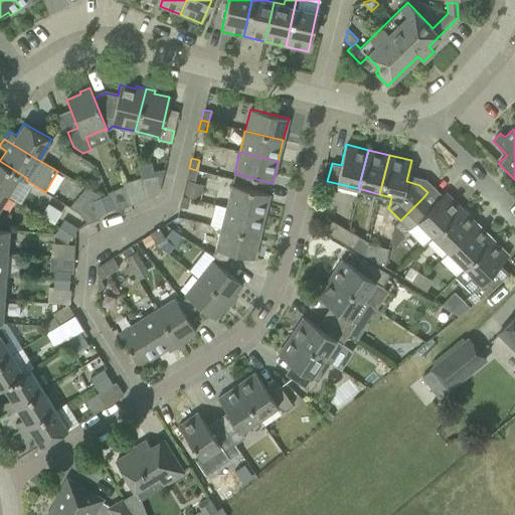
[(19,176),(26,180),(27,178),(0,161),(0,189),(7,194),(19,176)]
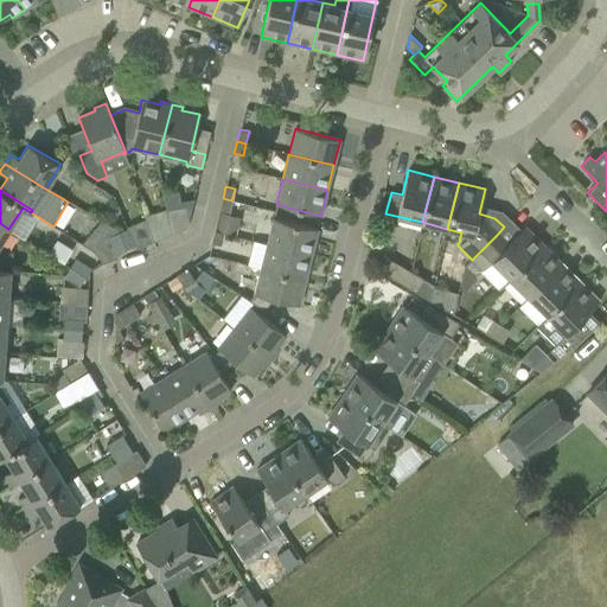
[(229,212),(231,200),(223,198),(219,211),(229,212)]
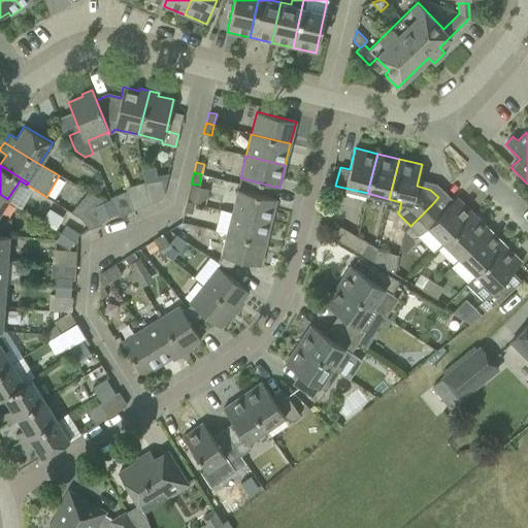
[(165,187),(145,190),(147,204),(162,198),(165,187)]
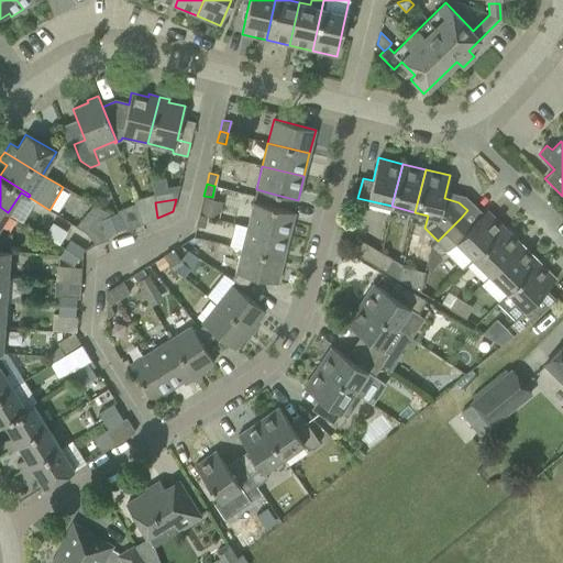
[(155,202),(136,209),(141,224),(157,218),(155,202)]
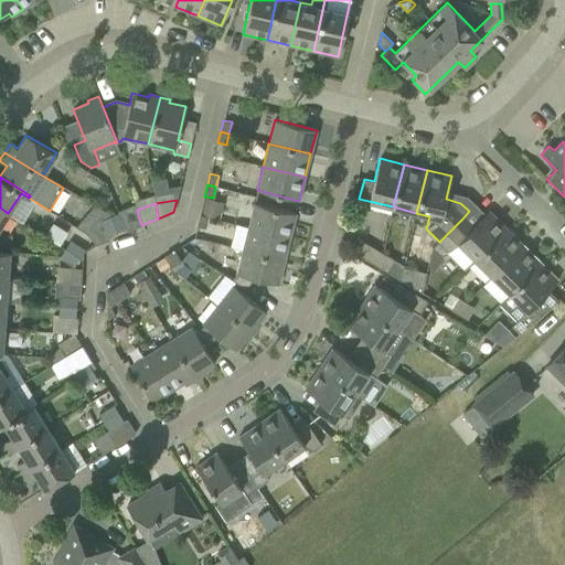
[(247,226),(289,237),(296,213),(254,203),(247,226)]
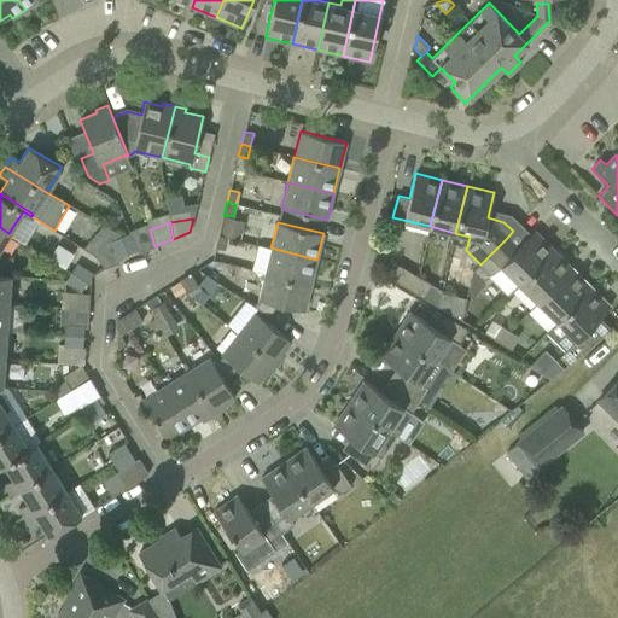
[(150,229),(149,223),(129,232),(130,233),(136,250),(139,254),(155,246),(150,229)]
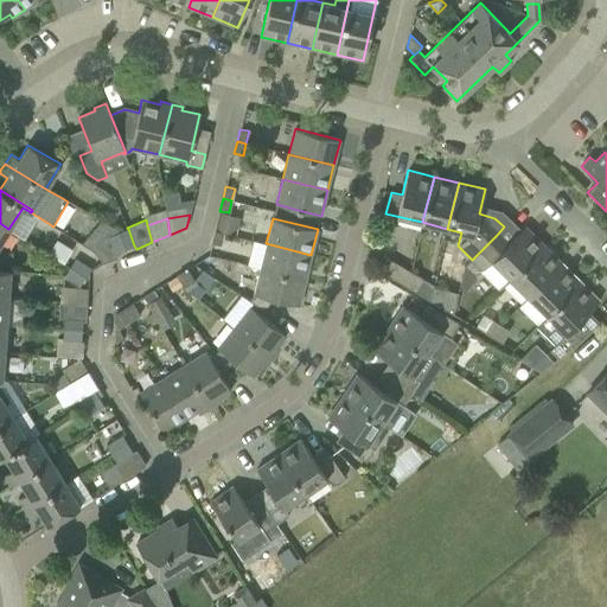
[(0,251),(0,243),(8,229),(0,223),(0,269),(11,270),(12,253),(0,251)]
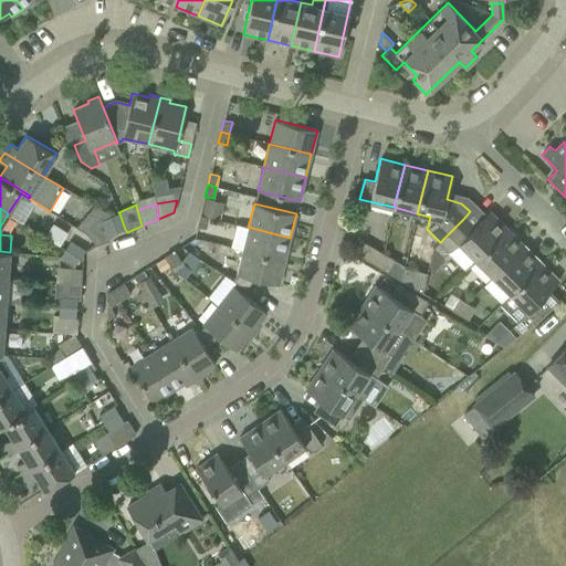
[(440,242),(433,249),(443,259),(448,253),(465,271),(475,260),(506,229),(489,211),(472,228),(463,219),(440,242)]
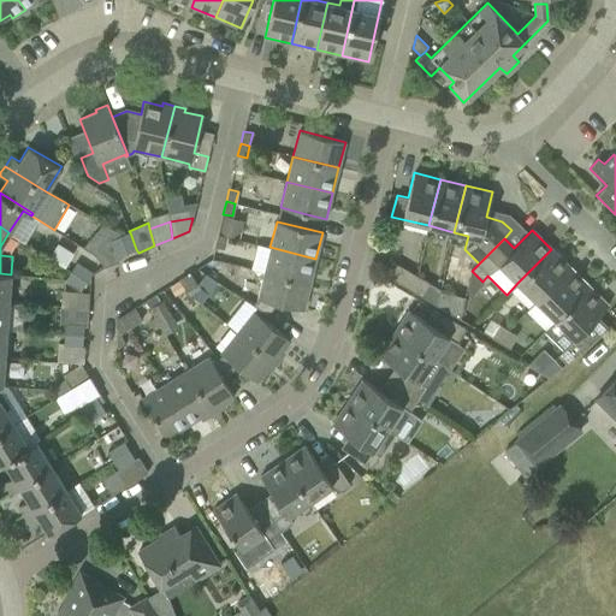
[(119,236),(126,253),(136,249),(130,232),(119,236)]
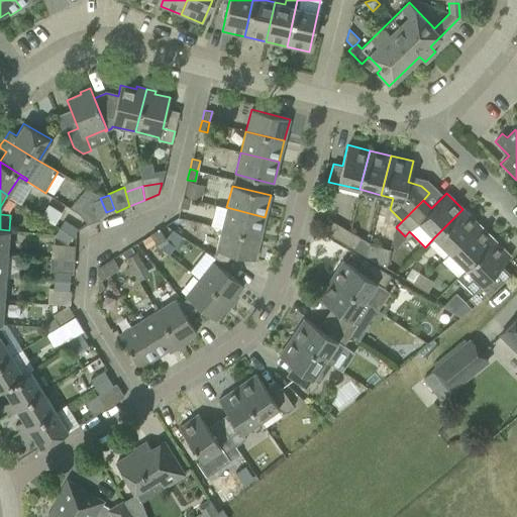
[(92,200),(80,214),(88,224),(100,219),(99,216),(106,212),(100,198),(100,196),(92,200)]
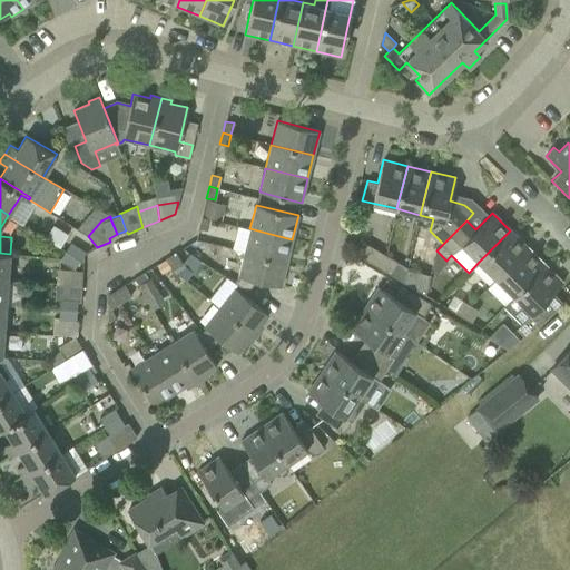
[(209,218),(202,217),(198,228),(207,231),(209,218)]
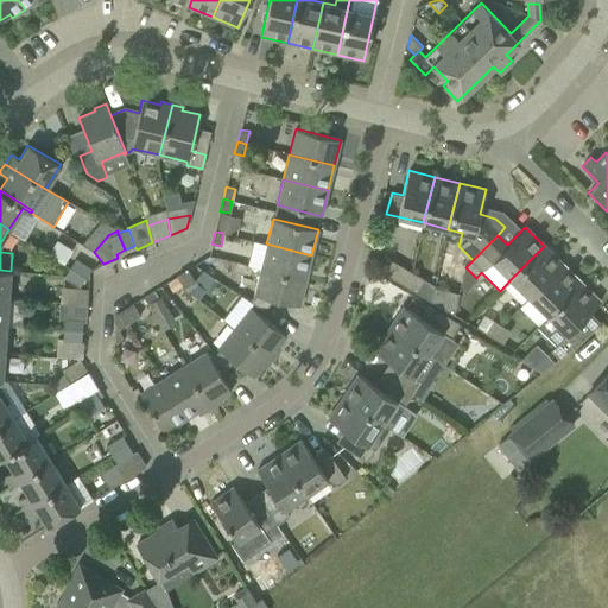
[(56,239),(49,251),(63,260),(71,248),(56,239)]
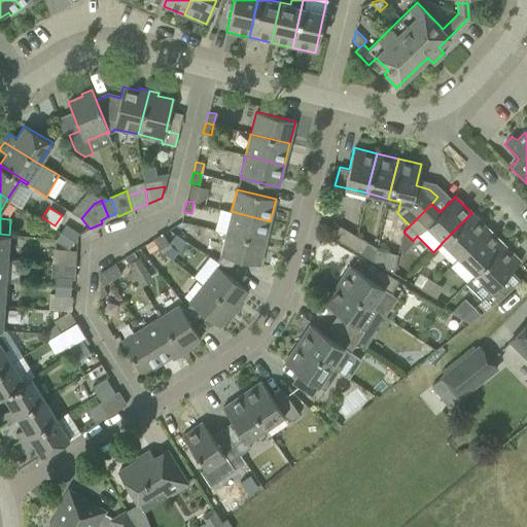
[(265,243),(270,221),(231,211),(225,233),(265,243)]
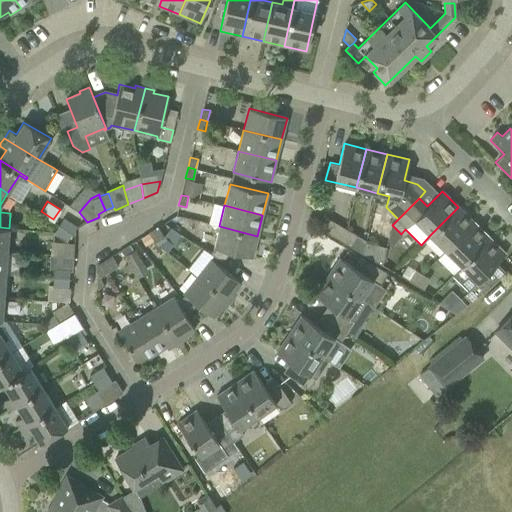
[(474,222),(458,207),(430,235),(446,250),(474,222)]
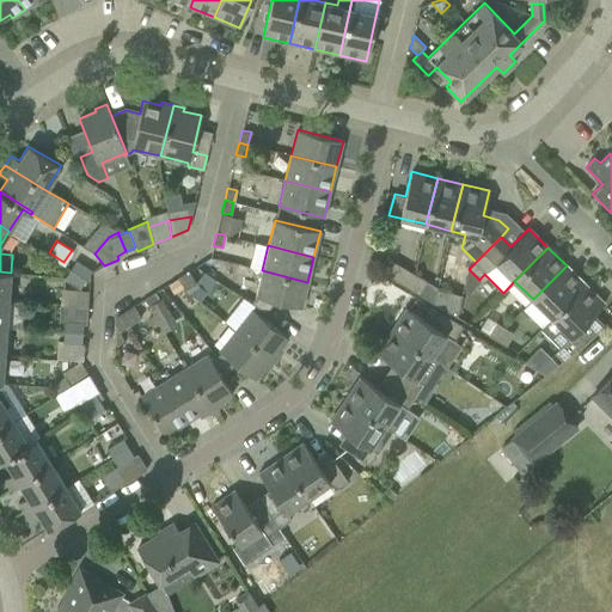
[(80,288),(91,270),(75,261),(65,279),(80,288)]
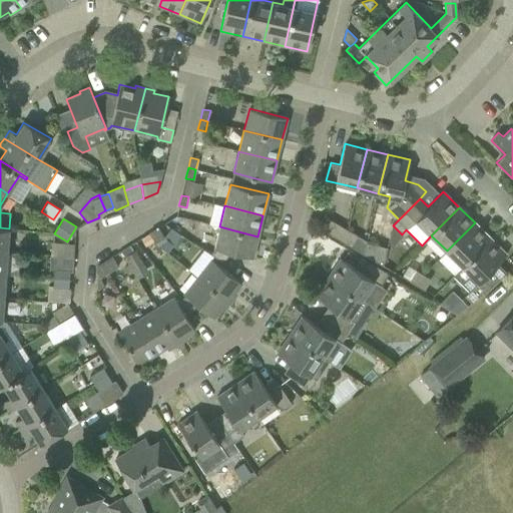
[(345,243),(352,231),(330,219),(323,230),(345,243)]
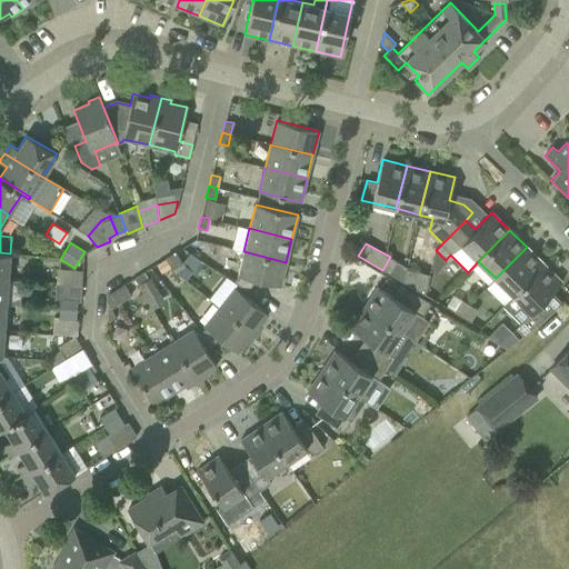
[(496,278),(512,296),(543,263),(527,247),(496,278)]
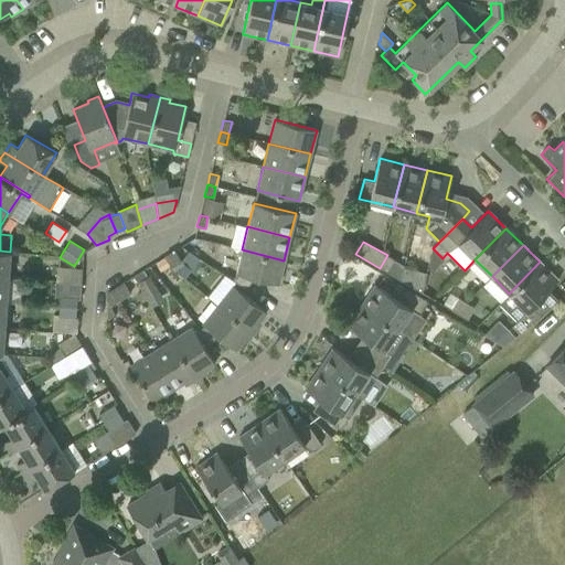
[(242,249),(234,281),(246,289),(253,278),(278,284),(284,260),(242,249)]
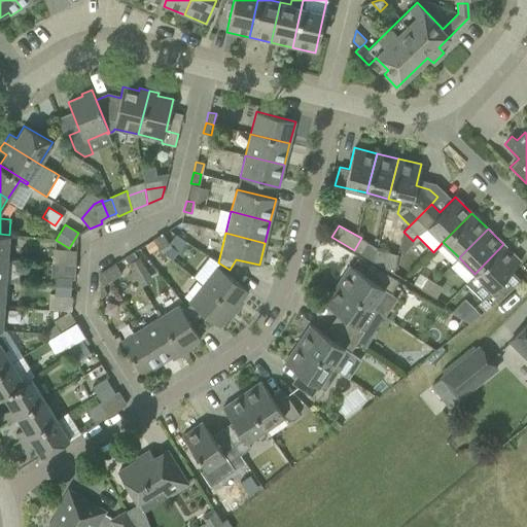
[(0,257),(7,259),(9,235),(0,234),(0,257)]
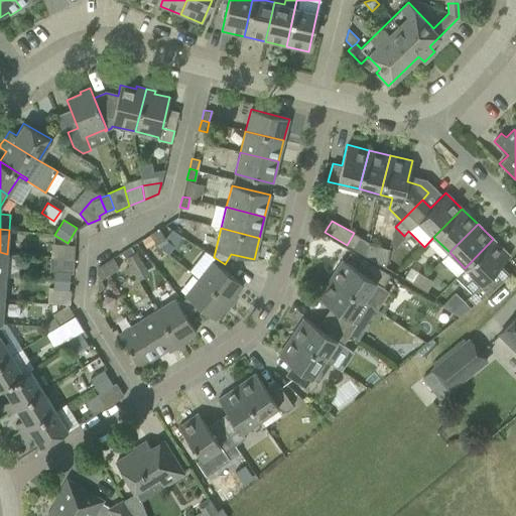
[(149,234),(150,235),(155,244),(165,239),(159,229),(149,234)]
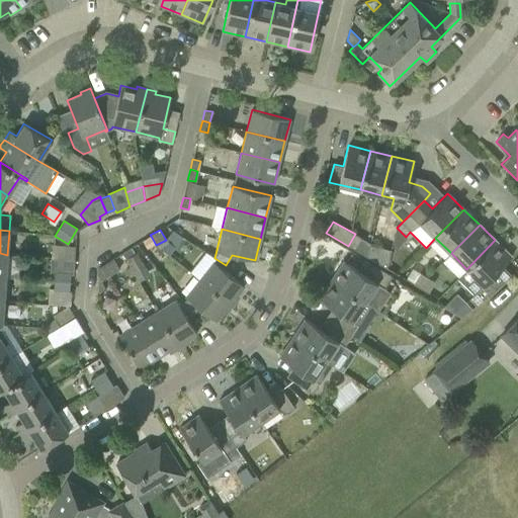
[(367,257),(370,245),(370,243),(355,234),(348,246),(367,257)]
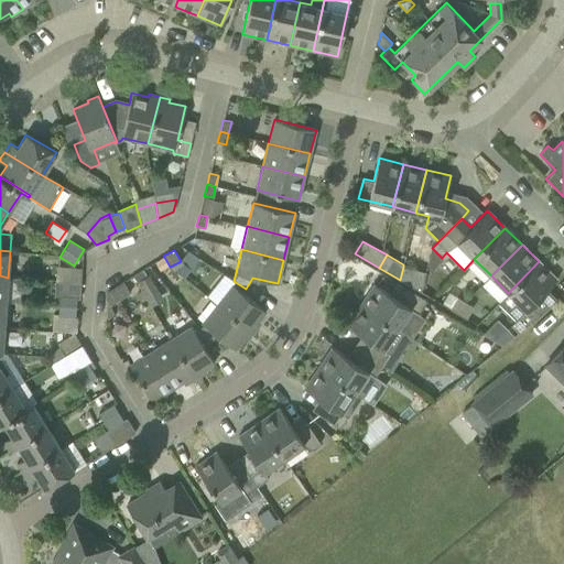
[(551,305),(541,295),(556,279),(539,261),(508,293),(518,302),(508,312),(517,321),(511,326),(519,334),(540,316),(551,305)]
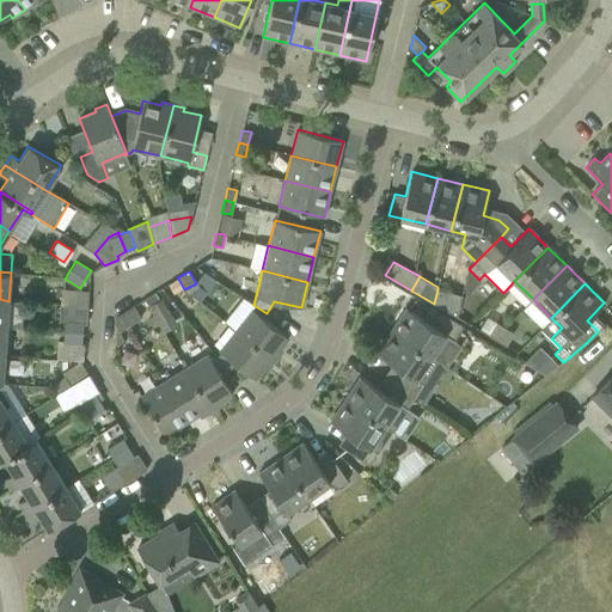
[(461,295),(438,289),(434,304),(457,317),(461,295)]
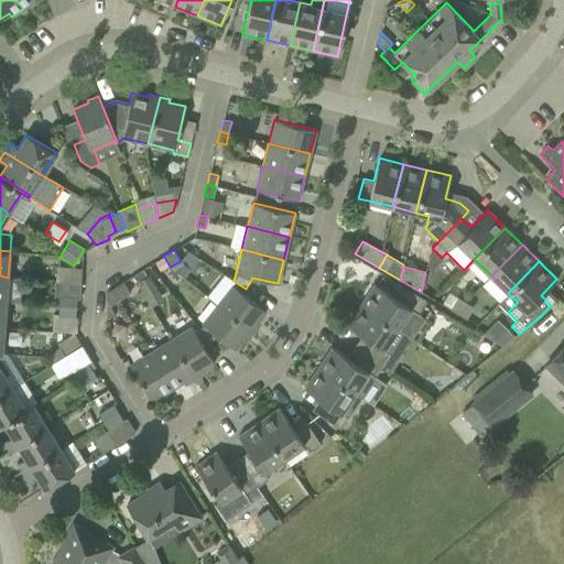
[(159,291),(150,274),(137,282),(147,299),(159,291)]
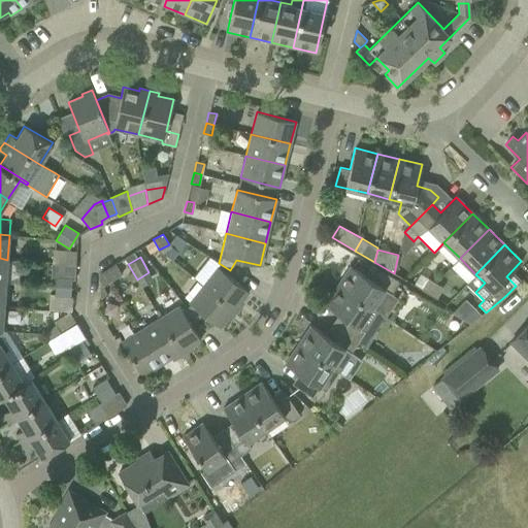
[(75,279),(76,264),(53,263),(52,278),(56,278),(55,287),(71,288),(72,279),(75,279)]
